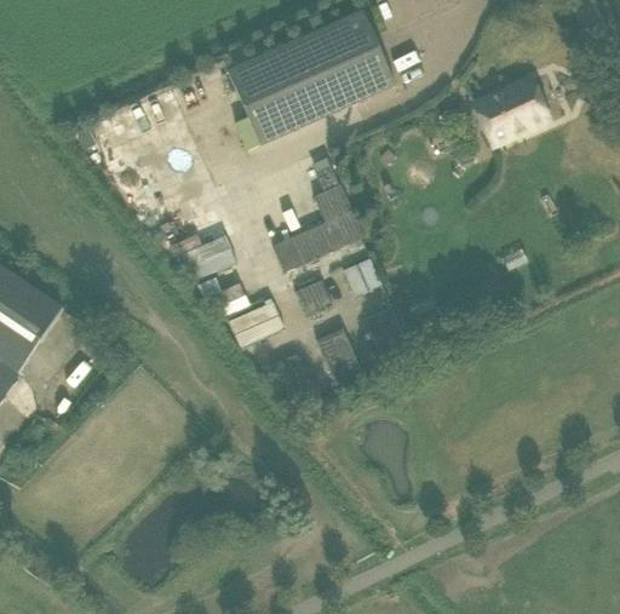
[(228,69),(260,142),(395,81),(362,9),(228,69)]
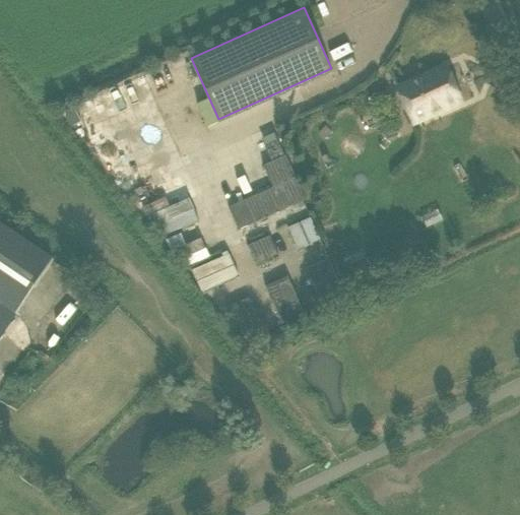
[(445,64),(397,84),(413,120),(460,100),(445,64)]
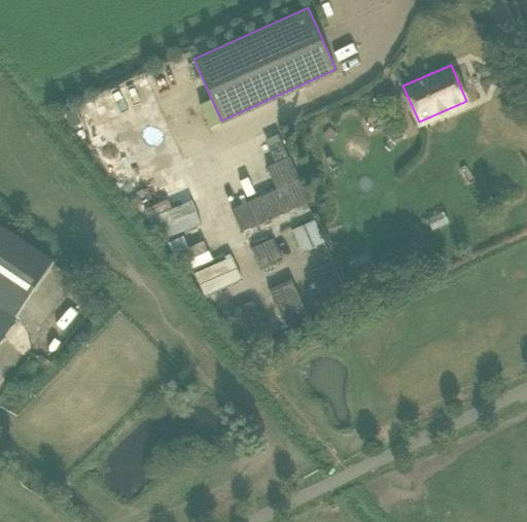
[(82,119),(74,105),(64,110),(71,125),(82,119)]
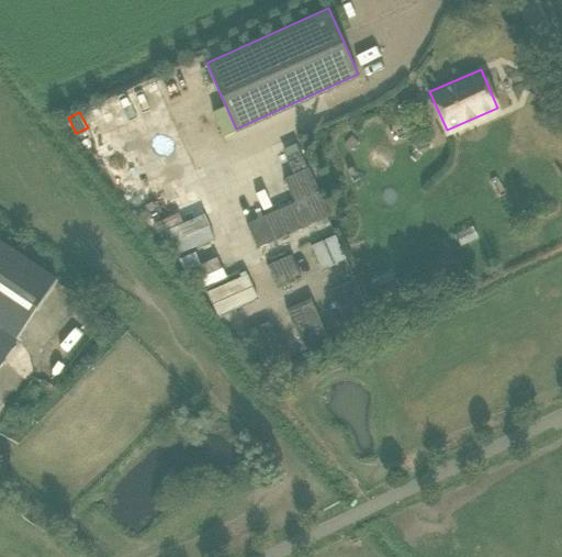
[(298,142),(281,148),(292,173),(305,167),(308,166),(298,142)]
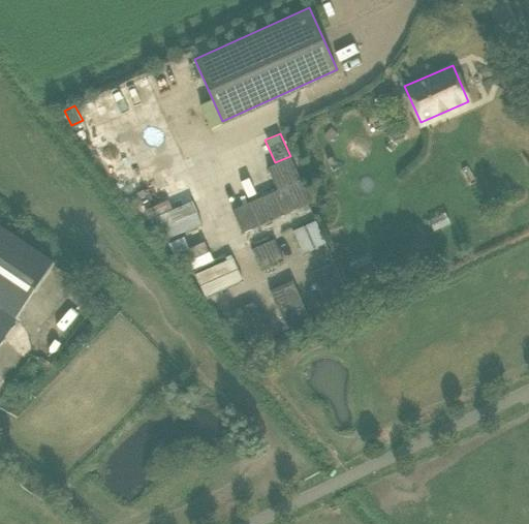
[(242,229),(285,211),(306,202),(287,157),(275,162),(266,166),(275,188),(232,207),(242,229)]
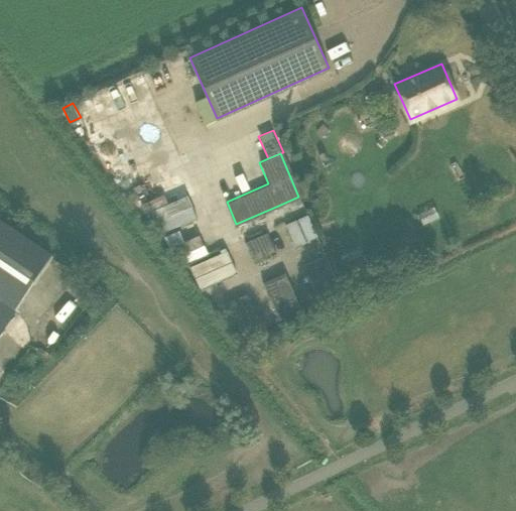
[(187,196),(150,212),(160,234),(197,218),(187,196)]
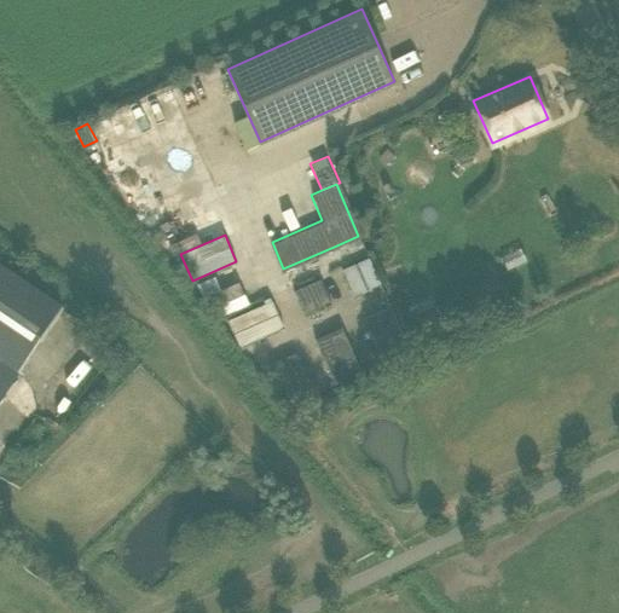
[(369,258),(342,270),(354,296),(381,284),(369,258)]
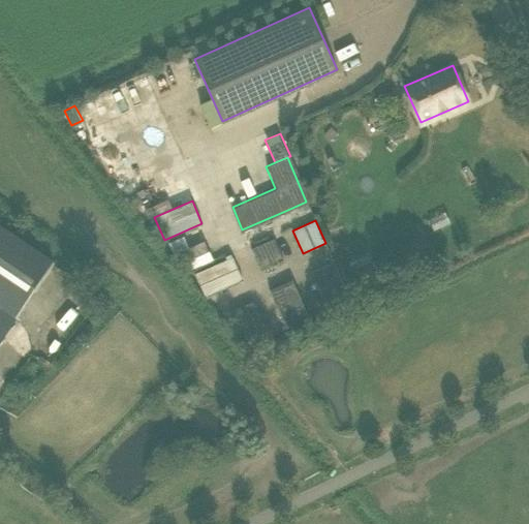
[(54,259),(0,222),(0,305),(16,316),(54,259)]
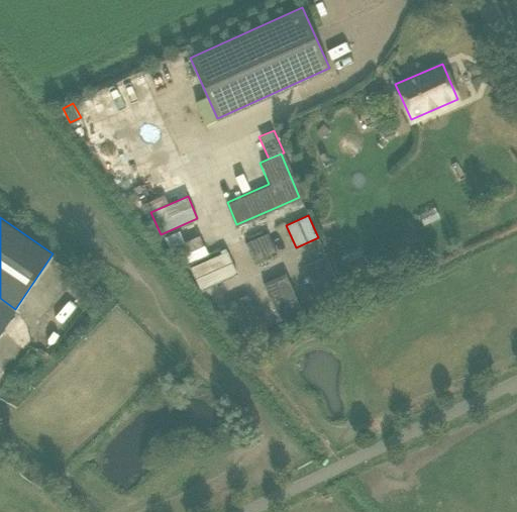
[(169,246),(184,239),(179,228),(164,235),(169,246)]
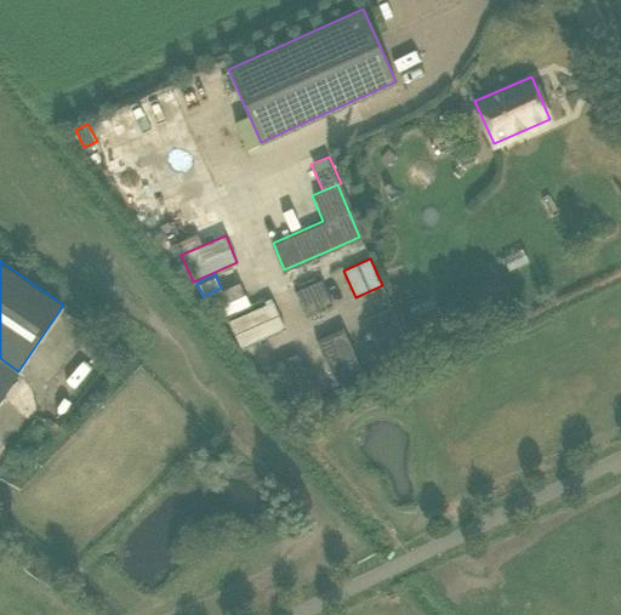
[(322,279),(296,291),(308,318),(334,306),(322,279)]
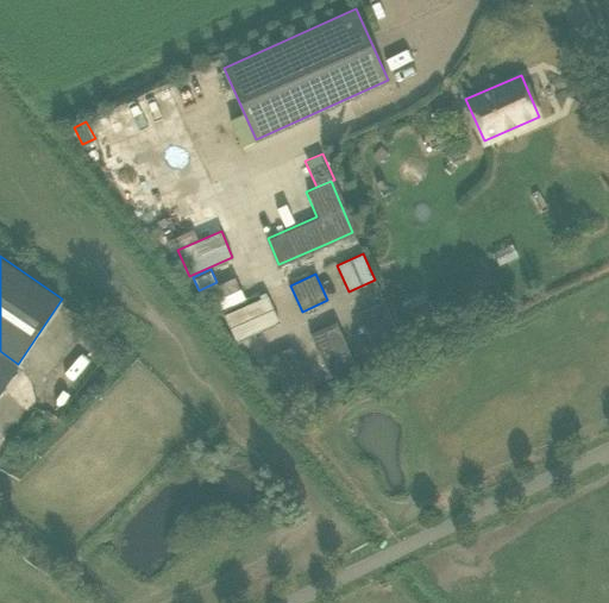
[(234,276),(208,287),(214,300),(239,289),(234,276)]
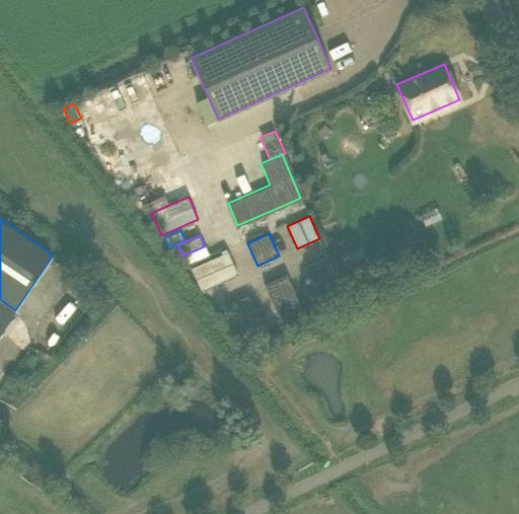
[(227,252),(191,269),(201,291),(237,275),(227,252)]
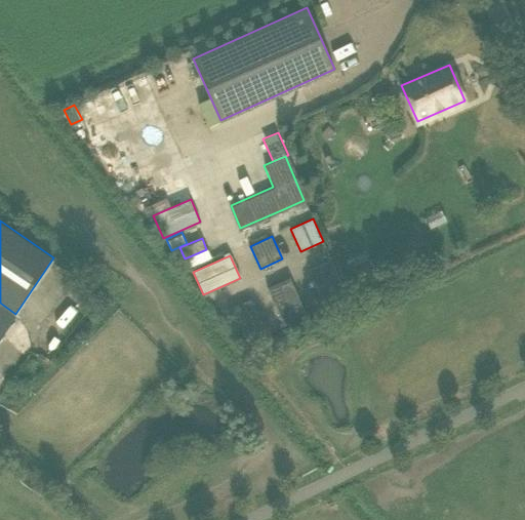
[(332,261),(310,270),(325,308),(348,298),(332,261)]
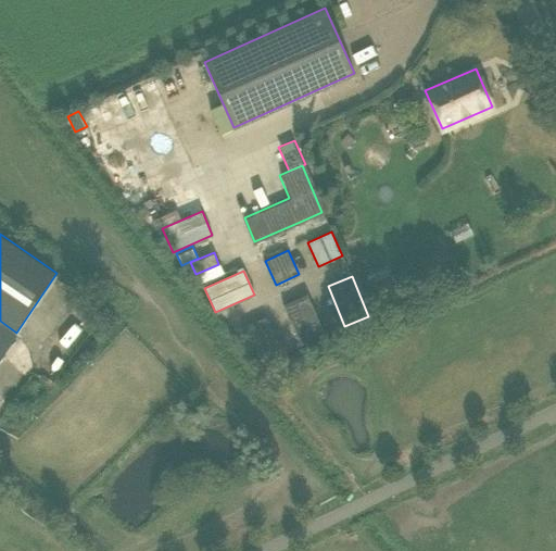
[(307,295),(283,305),(301,345),(325,335),(307,295)]
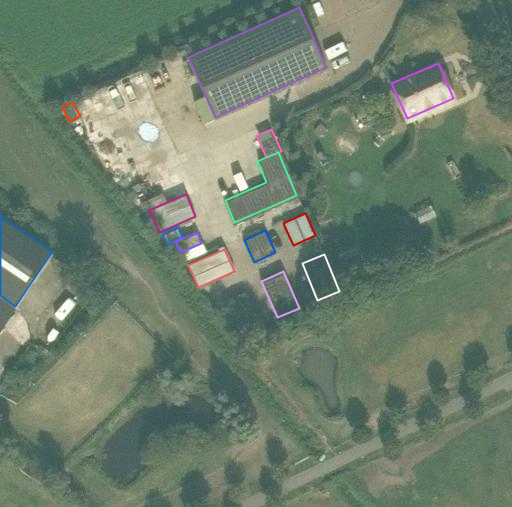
[(0,327),(15,306),(0,295),(0,327)]
